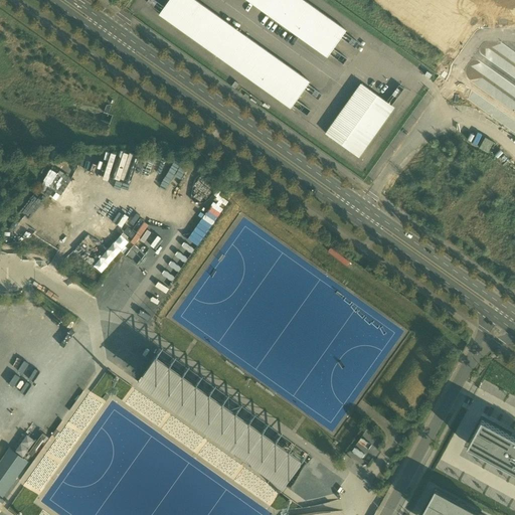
[(161,12),(165,8),(153,0),(148,0),(147,2),(161,12)]
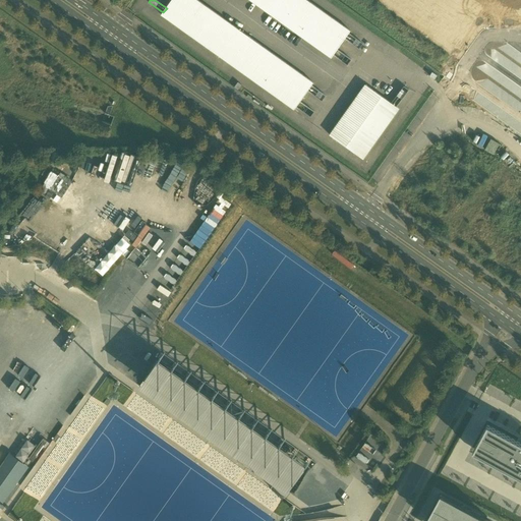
[(163,12),(162,14),(294,110),(296,107),(300,102),(307,91),(311,85),(313,83),(196,0),(171,0),(167,8),(163,12)]
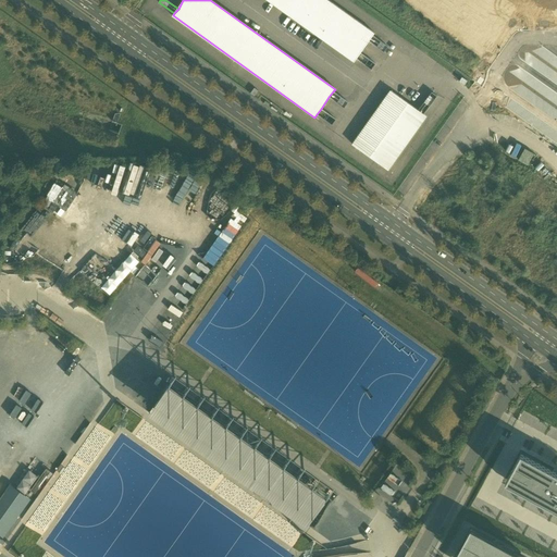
[(268,0),(354,61),(356,58),(359,52),(368,41),(372,35),(373,34),(326,0),(268,0)]
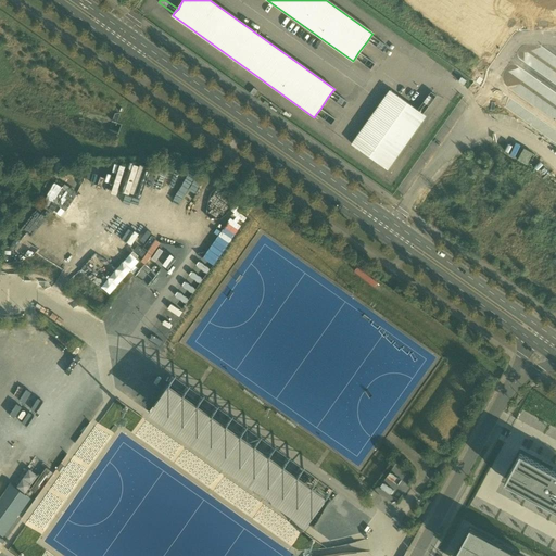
[(387,47),(371,35),(367,41),(382,52),(387,47)]
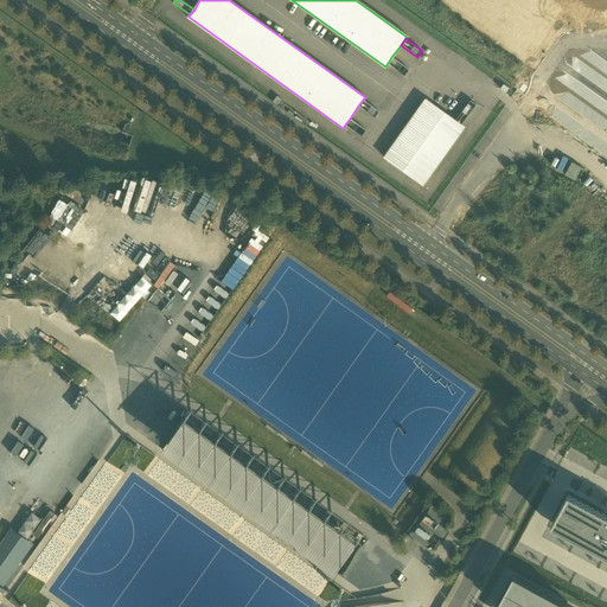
[(409,70),(391,57),(388,63),(404,75),(409,70)]
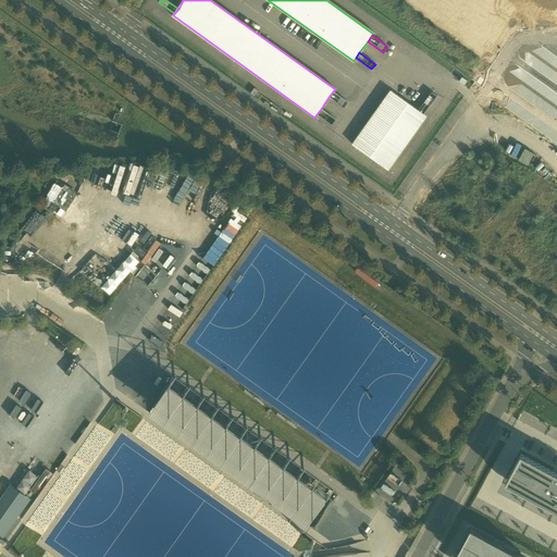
[(447,76),(450,71),(441,63),(436,69),(447,76)]
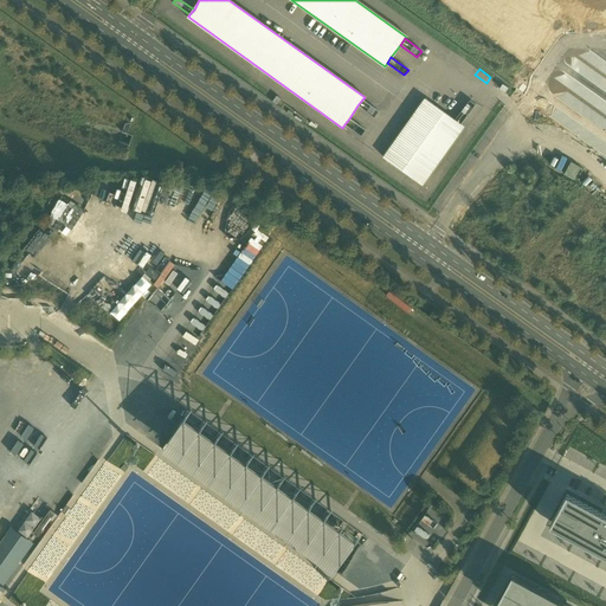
[(379,111),(362,100),(358,105),(374,117),(379,111)]
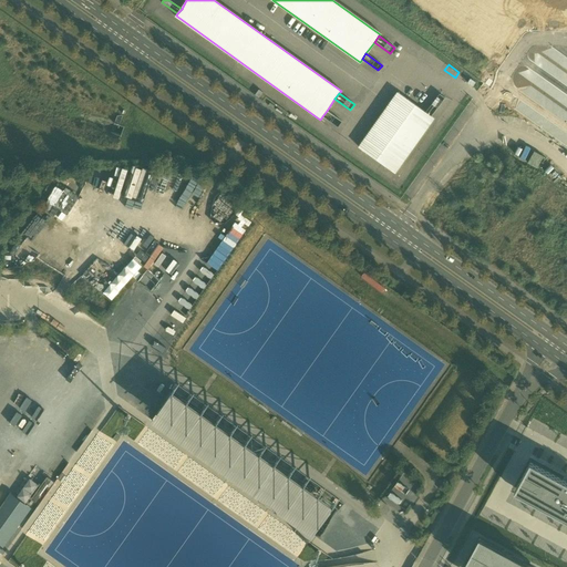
[(425,113),(398,93),(359,147),(395,173),(433,117),(431,116),(425,113)]
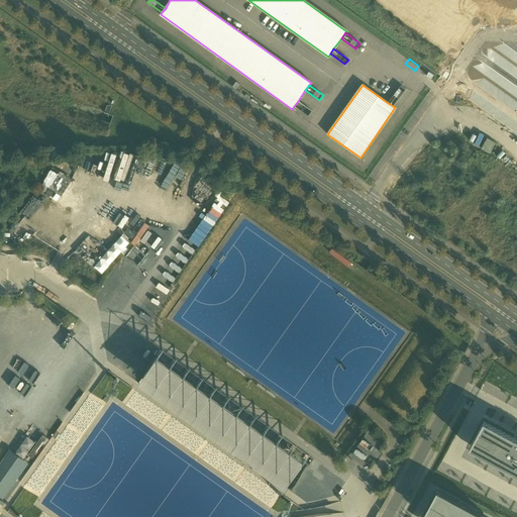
[(401,86),(388,103),(393,106),(406,89),(401,86)]
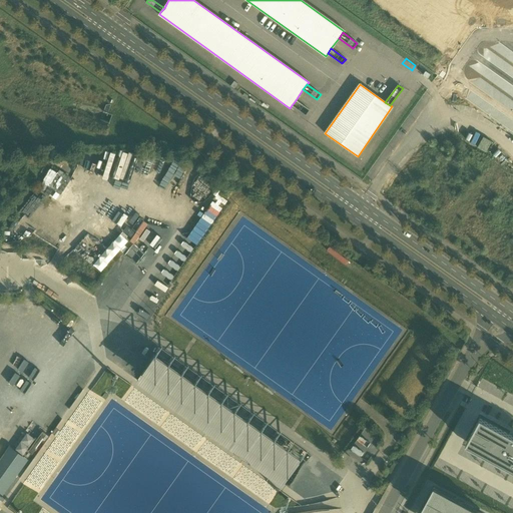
[(309,110),(296,100),(292,105),(306,115),(309,110)]
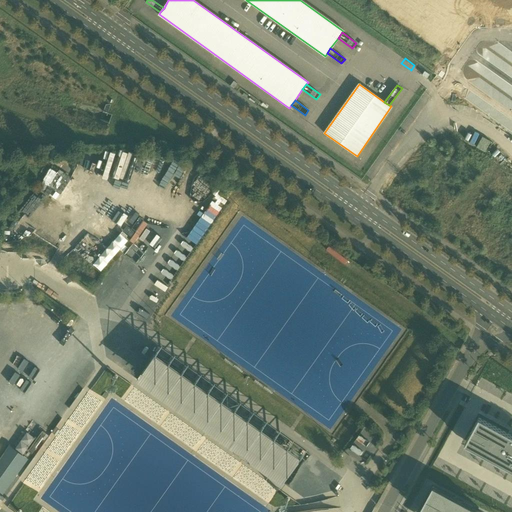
[(55,182),(60,170),(53,167),(48,178),(55,182)]
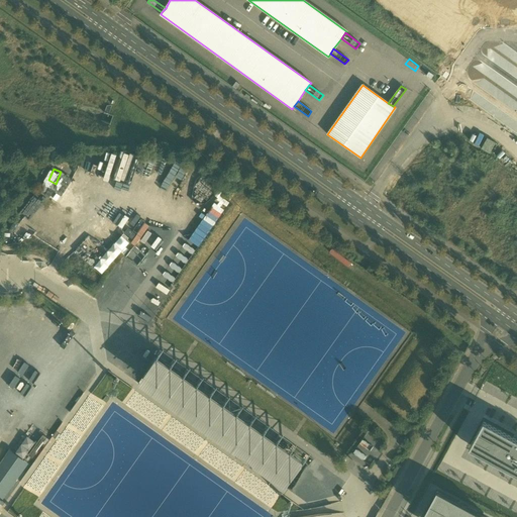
[(192,222),(191,220),(186,223),(193,235),(209,225),(203,216),(192,222)]
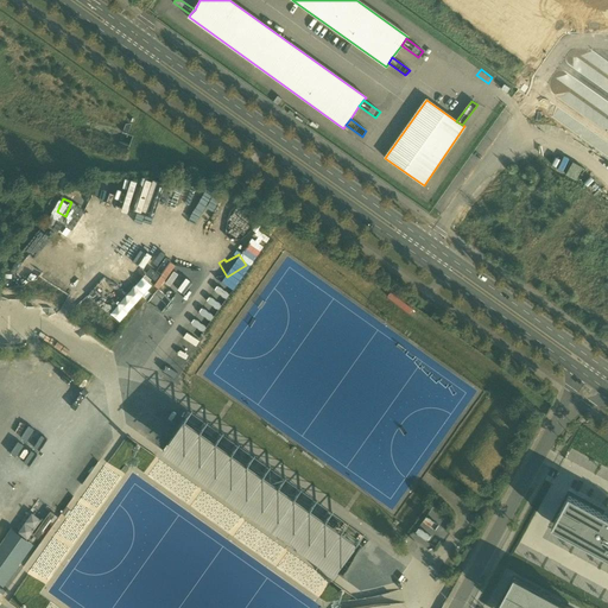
[(228,304),(228,293),(211,293),(211,304),(228,304)]
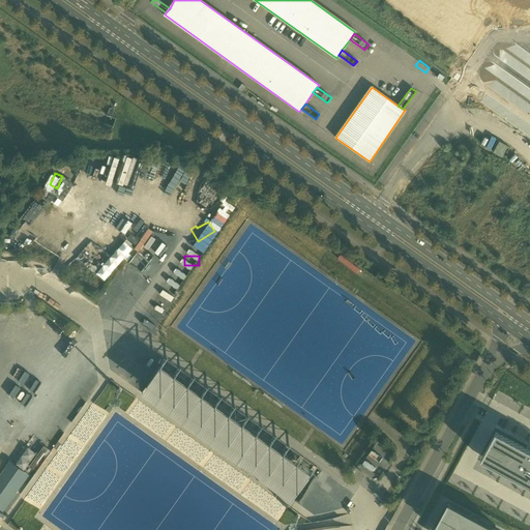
[(107,293),(94,311),(102,317),(114,298),(107,293)]
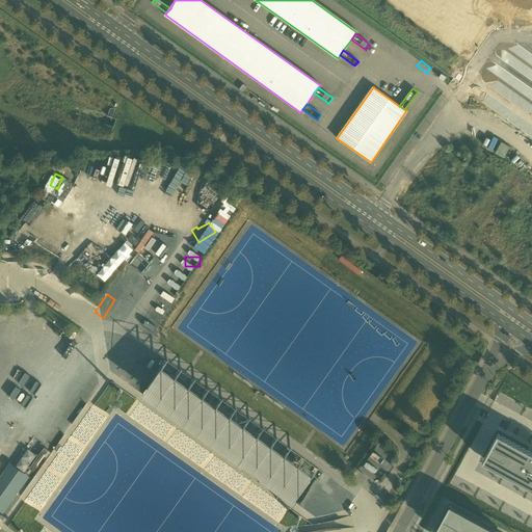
[(137,395),(123,416),(275,525),(291,503),(318,466),(165,356),(137,395)]
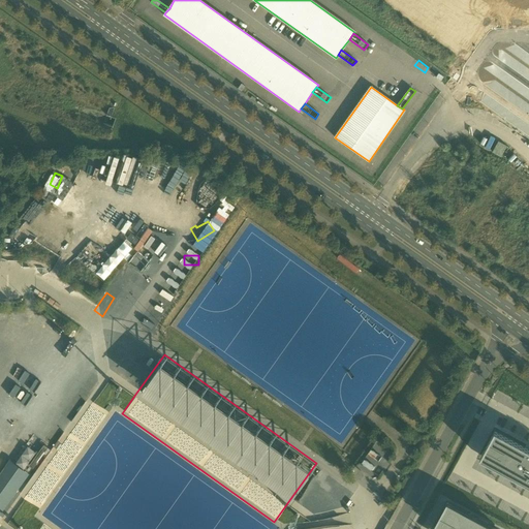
[(93,402),(24,499),(39,510),(109,413),(93,402)]
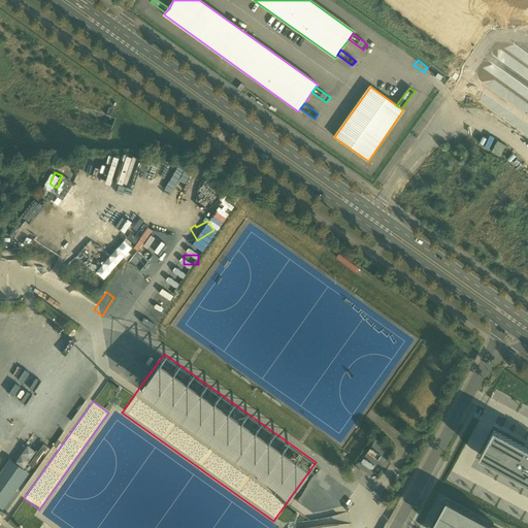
[(0,438),(0,439),(9,427),(10,428),(19,417),(11,411),(0,427),(0,438)]
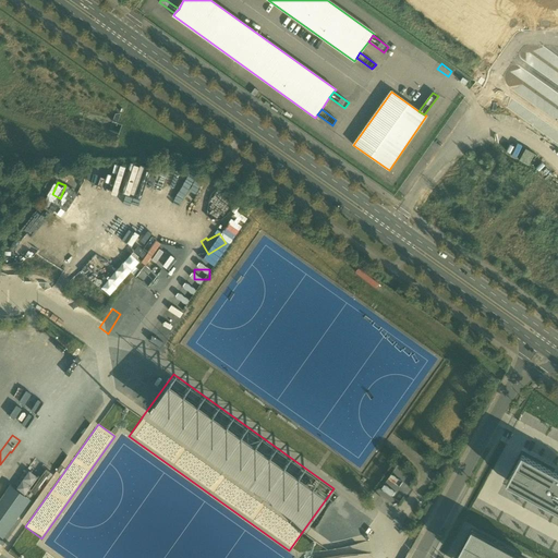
[(557,472),(521,452),(505,484),(557,511),(557,472)]
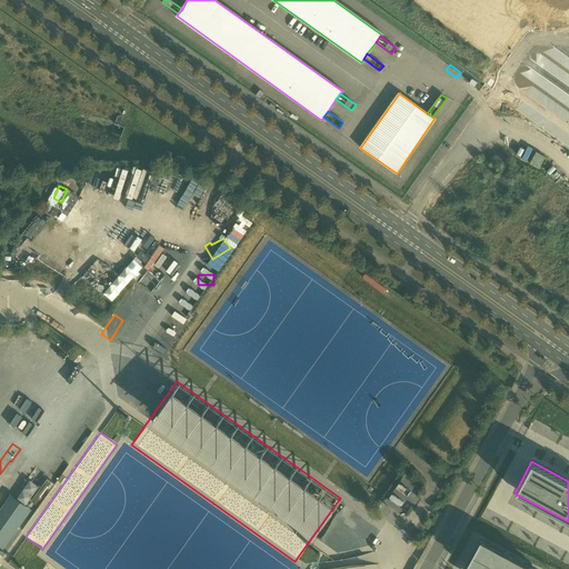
[(405,473),(386,503),(401,513),(420,483),(405,473)]
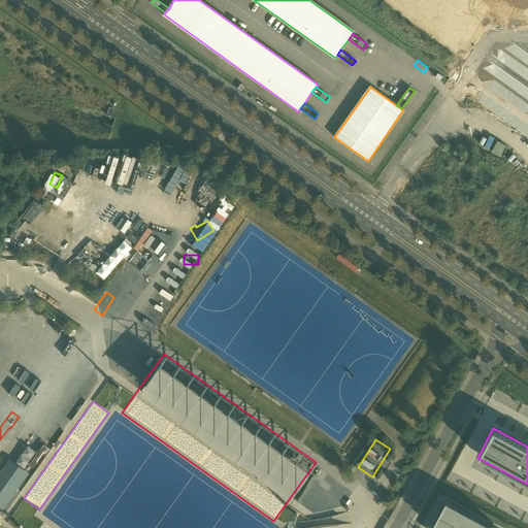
[(8,464),(0,475),(0,509),(25,475),(8,464)]
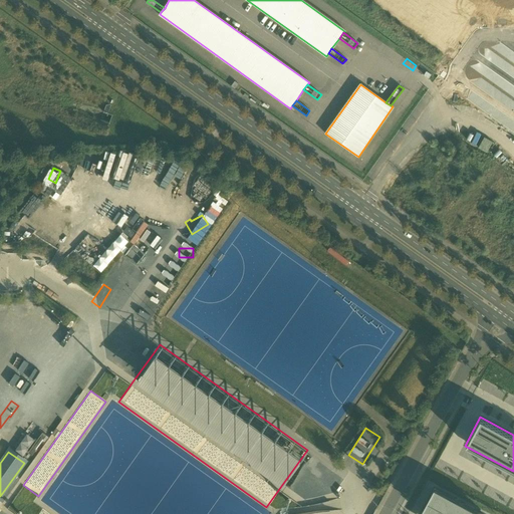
[(482,513),(435,488),(420,513),(482,513)]
